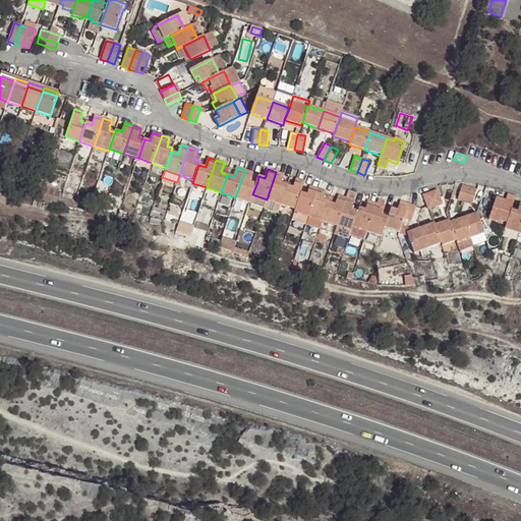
[(245,170),(235,197),(249,203),(252,194),(256,184),(249,182),(250,179),(252,172),(245,170)]
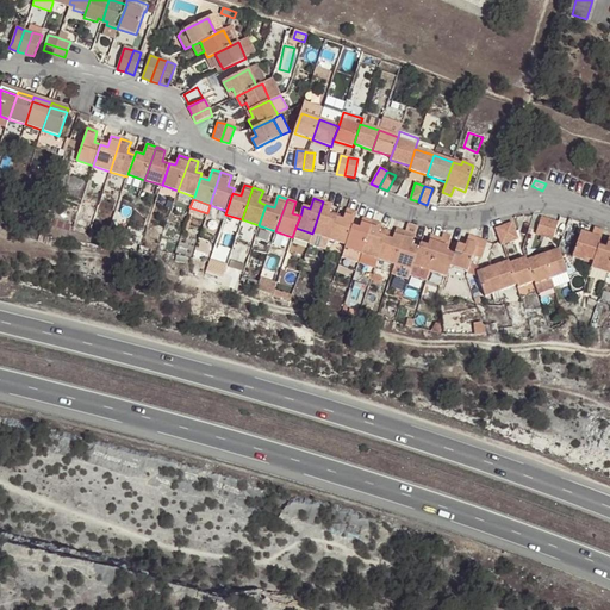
[(323,201),(312,234),(329,238),(336,218),(329,215),(330,211),(332,205),(323,201)]
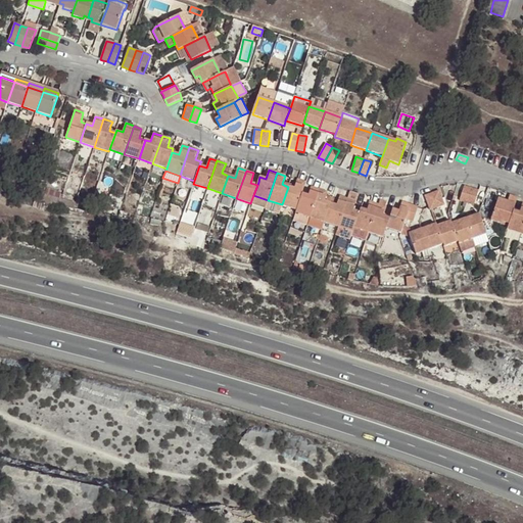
[(288,187),(282,204),(296,209),(302,193),(303,191),(306,182),(297,179),(295,185),(294,189),(288,187)]
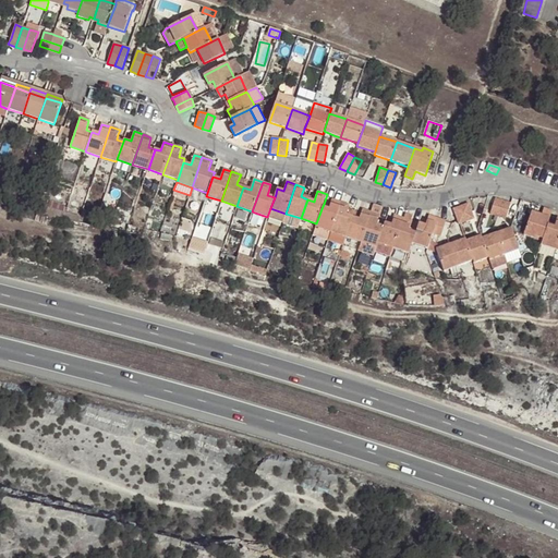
[(323,206),(316,223),(315,227),(331,231),(341,202),(332,198),(330,206),(329,209),(323,206)]
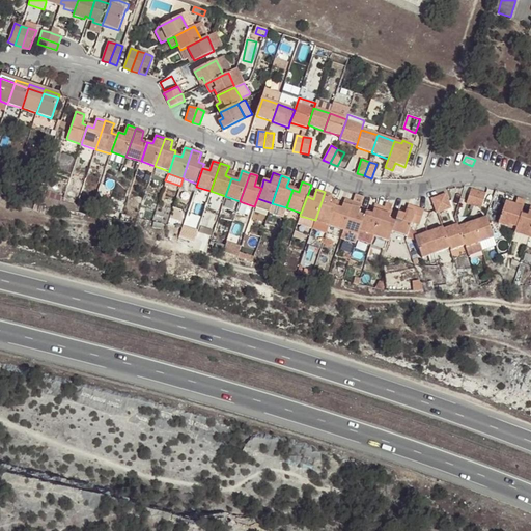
[(474,206),(478,192),(471,189),(467,203),(474,206)]
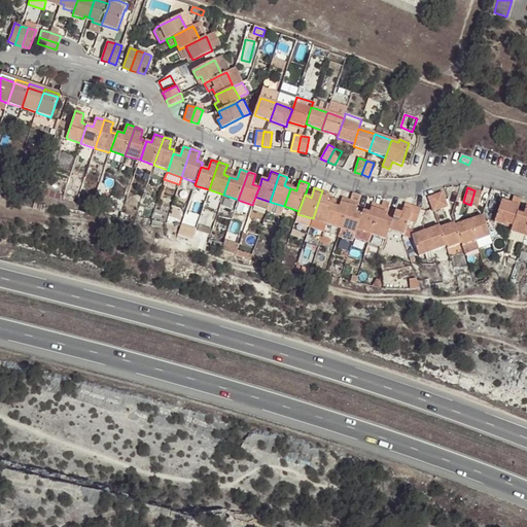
[(322,190),(313,218),(327,223),(334,205),(327,203),(328,200),(330,194),(322,190)]
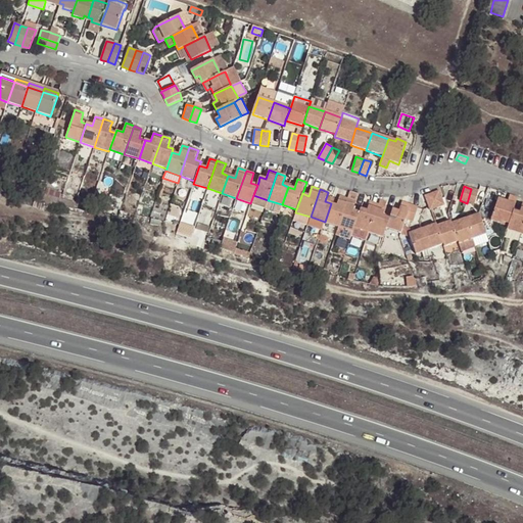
[(478,191),(471,189),(467,203),(472,205),(478,191)]
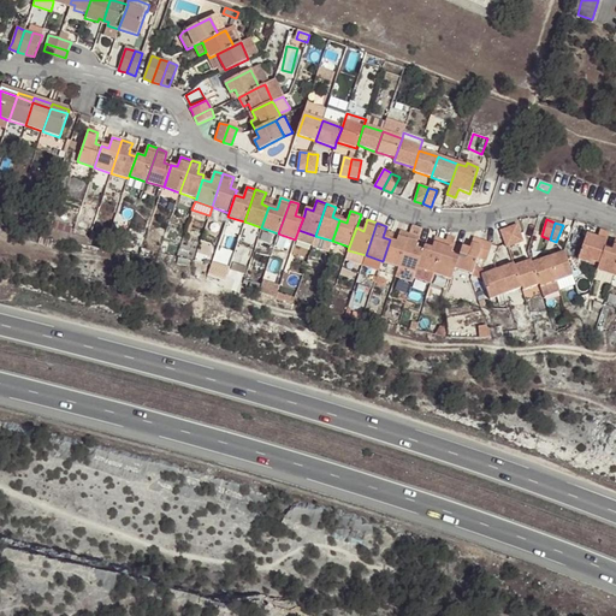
[(517,225),(509,227),(515,244),(508,247),(523,242),(517,225)]
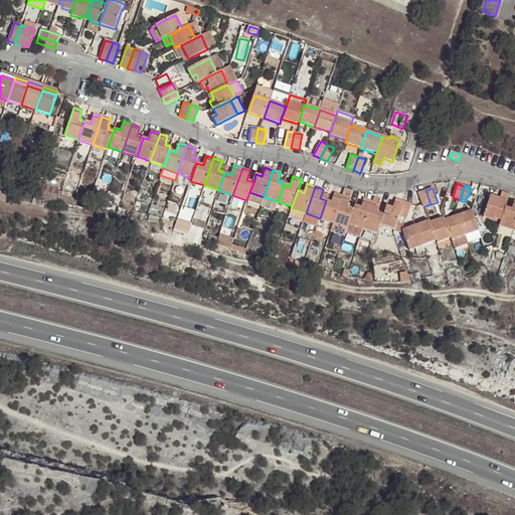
[(431,204),(425,190),(418,193),(422,203),(423,207),(424,206),(431,204)]
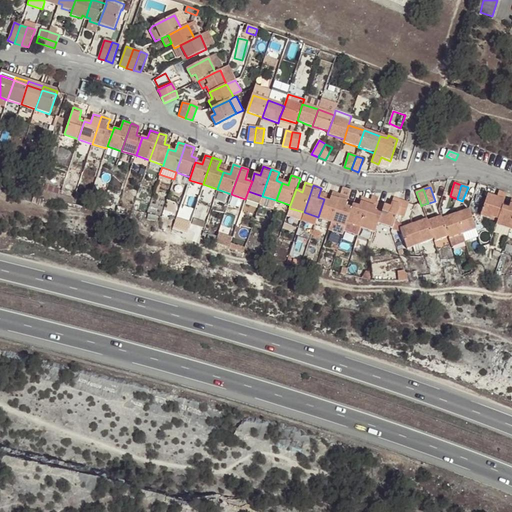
[(506,193),(499,190),(496,197),(488,194),(480,215),(490,218),(491,217),(498,219),(502,206),(506,193)]
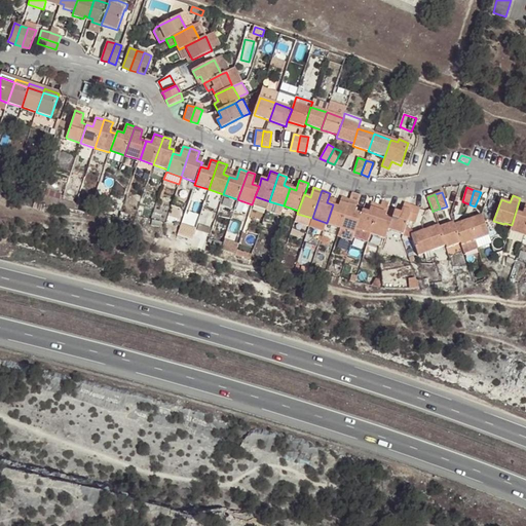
[(333,204),(327,223),(340,228),(349,199),(342,197),(339,203),(338,207),(333,204)]
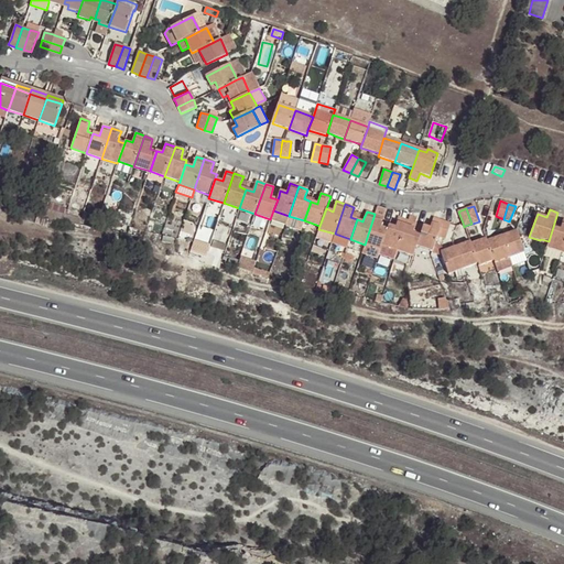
[(375,214),(365,245),(380,249),(382,245),(388,229),(380,227),(382,223),(383,217),(375,214)]
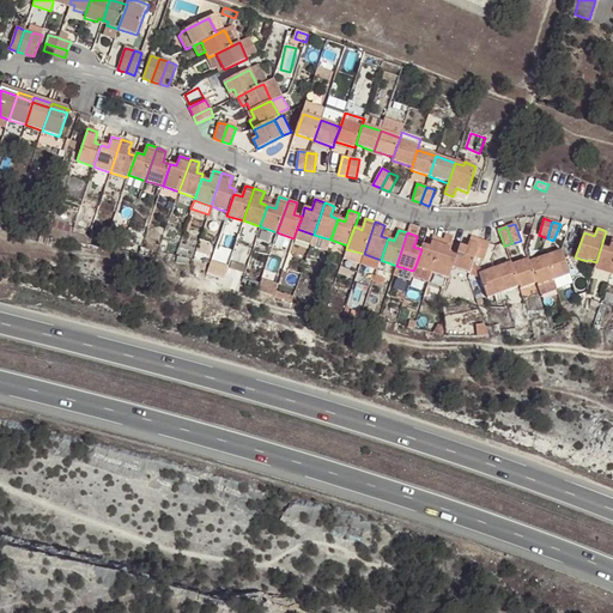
[(422,249),(416,266),(432,272),(443,240),(434,236),(430,248),(423,244),(422,249)]
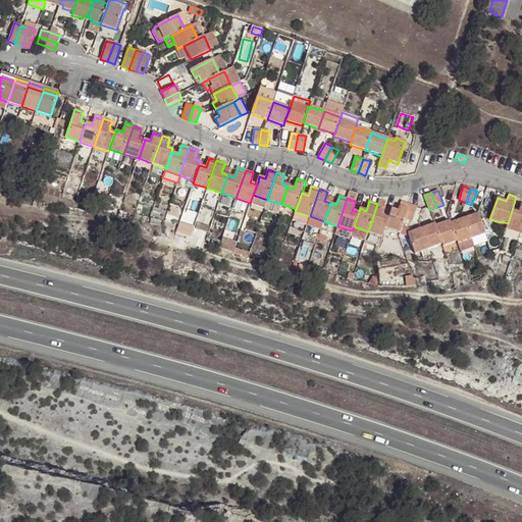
[(399,211),(392,208),(389,215),(388,218),(385,226),(400,231),(402,224),(405,218),(409,204),(402,201),(399,211)]
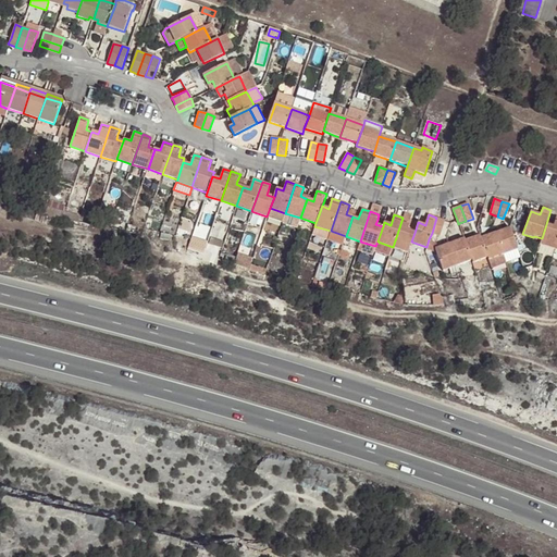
[(540,242),(540,244),(555,249),(556,243),(556,217),(556,218),(553,226),(546,224),(542,238),(540,242)]
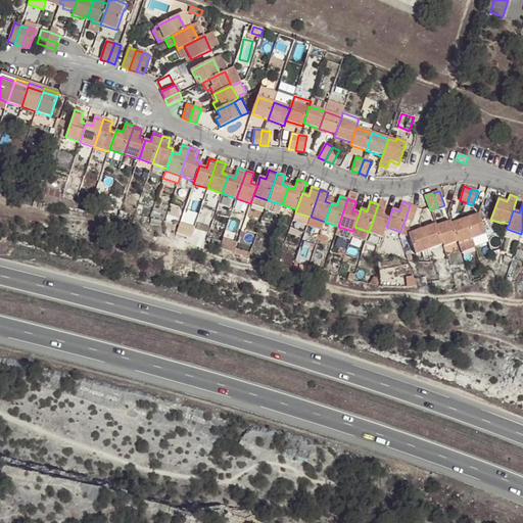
[(378,204),(369,232),(383,237),(386,227),(389,219),(383,217),(384,214),(386,206),(378,204)]
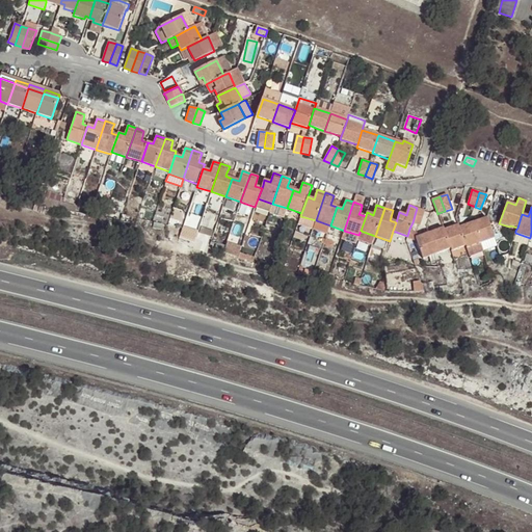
[(425,210),(417,208),(413,222),(420,225),(425,210)]
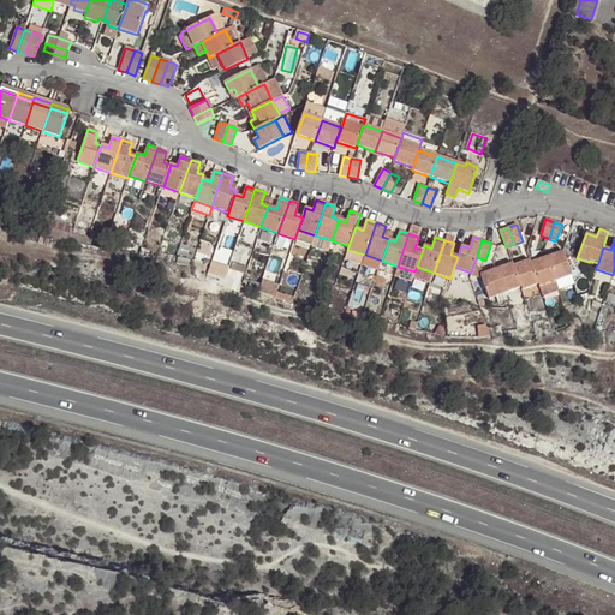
[(547,256),(559,290),(574,284),(563,251),(547,256)]
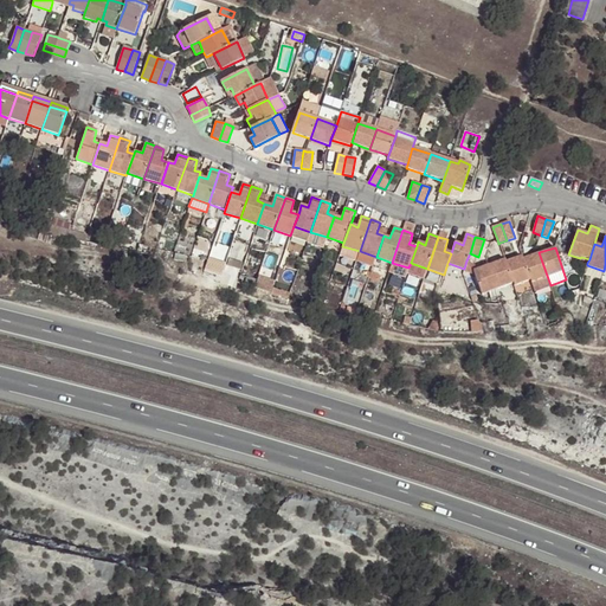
[(530,279),(535,291),(550,285),(539,252),(523,258),(530,279)]
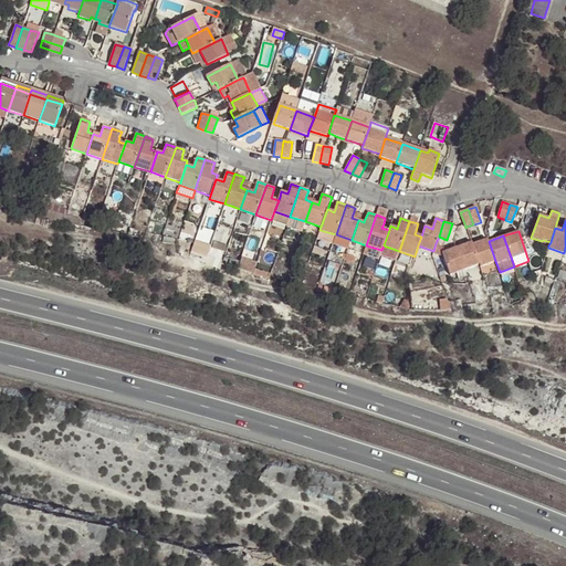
[(489,241),(488,239),(473,244),(480,263),(481,266),(495,261),(489,241)]
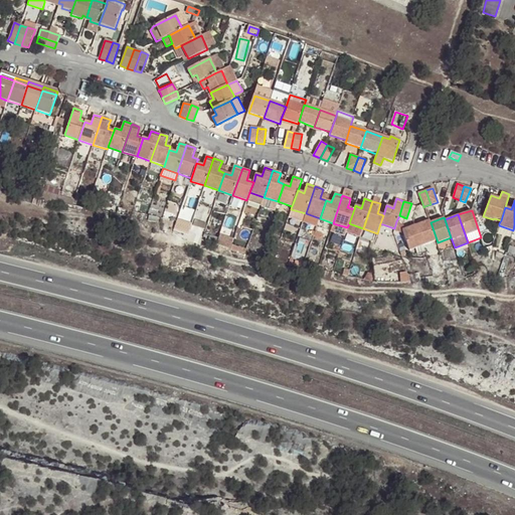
[(431,222),(430,219),(415,224),(422,244),(437,239),(431,222)]
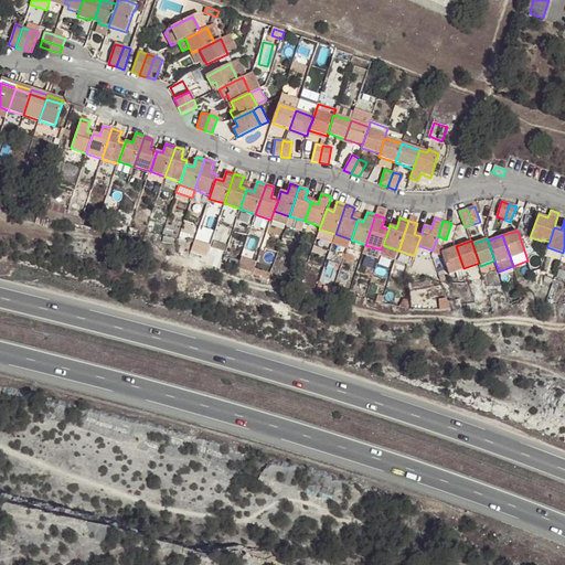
[(435,243),(433,251),(444,257),(443,252),(447,251),(435,243)]
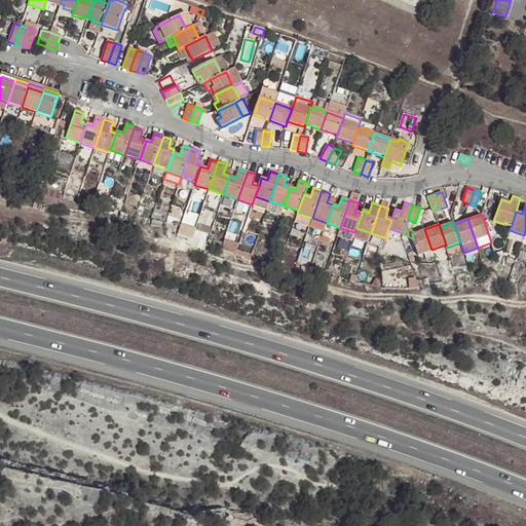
[(431,250),(424,229),(416,233),(412,234),(413,239),(418,254),(431,250)]
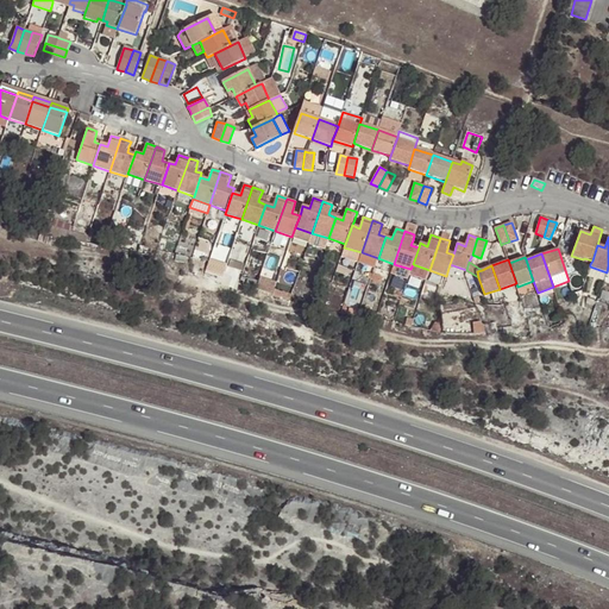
[(494,300),(502,296),(500,289),(484,294),(485,297),(493,295),(494,300)]
